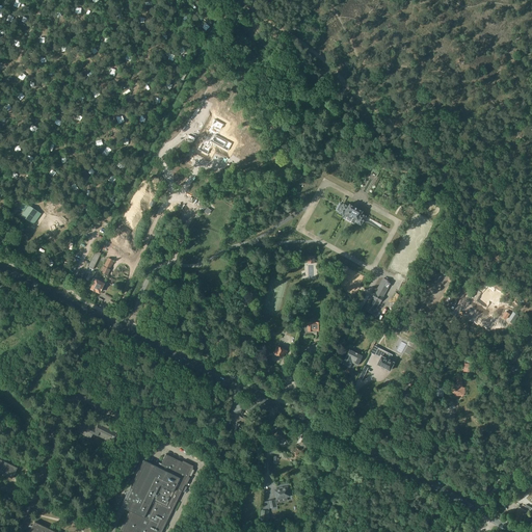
[(223,128),(214,123),(210,130),(209,129),(204,137),(206,137),(202,144),(211,150),(215,142),(225,149),(230,141),(219,135),(223,128)]
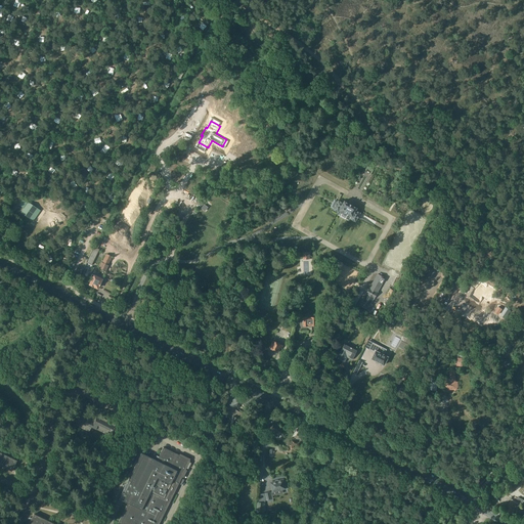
[(24,200),(19,205),(24,208),(25,208),(28,203),(24,200)]
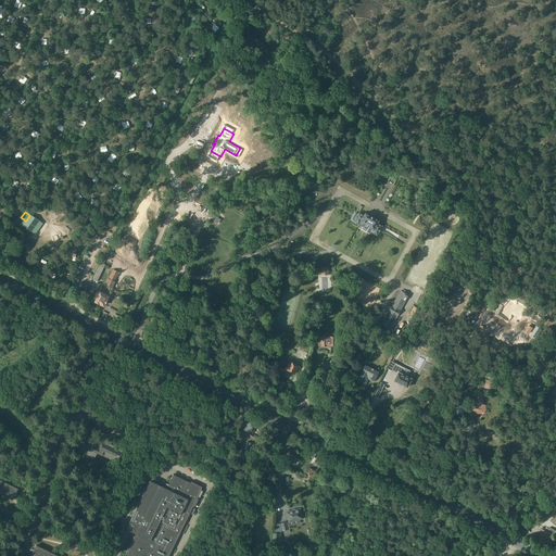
[(354,222),(353,223),(358,225),(357,228),(370,235),(371,232),(377,236),(379,232),(379,231),(382,226),(377,223),(379,220),(374,218),(375,218),(374,217),(370,216),(369,215),(365,213),(364,215),(358,213),(354,222)]
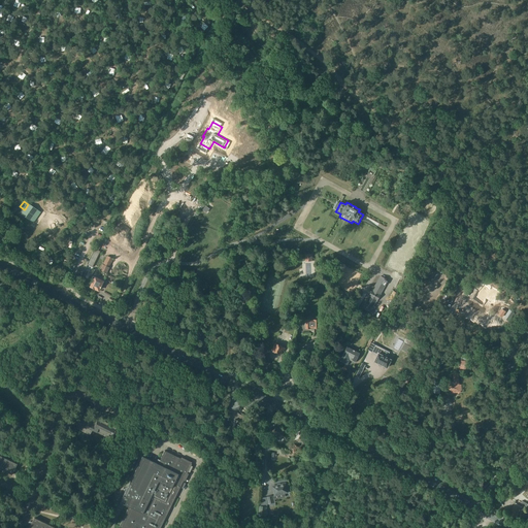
[(29,204),(22,215),(30,221),(37,210),(29,204)]
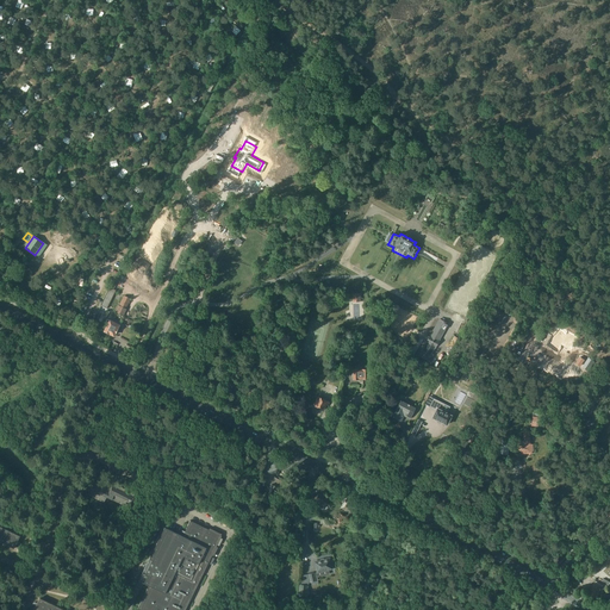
[(113,284),(103,305),(109,309),(117,291),(114,290),(117,286),(113,284)]
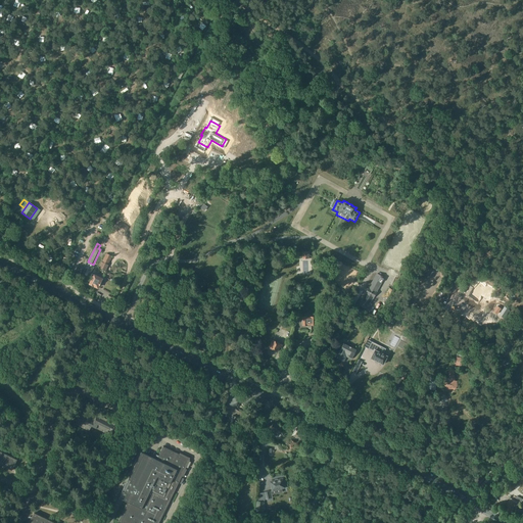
[(106,253),(99,268),(105,271),(112,256),(106,253)]
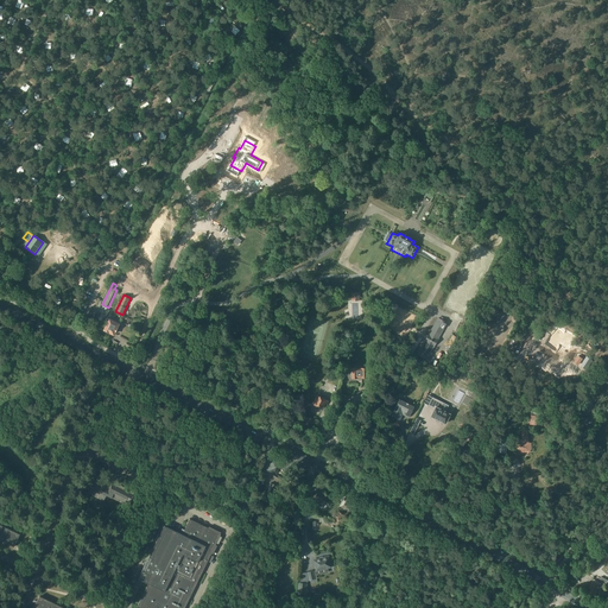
[(386,310),(378,305),(374,310),(384,316),(386,310)]
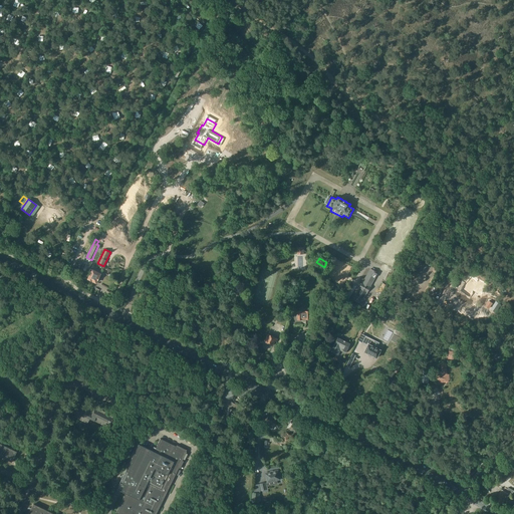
[(353,299),(356,301),(360,303),(366,293),(370,286),(377,272),(370,268),(362,282),(358,288),(359,289),(353,299)]
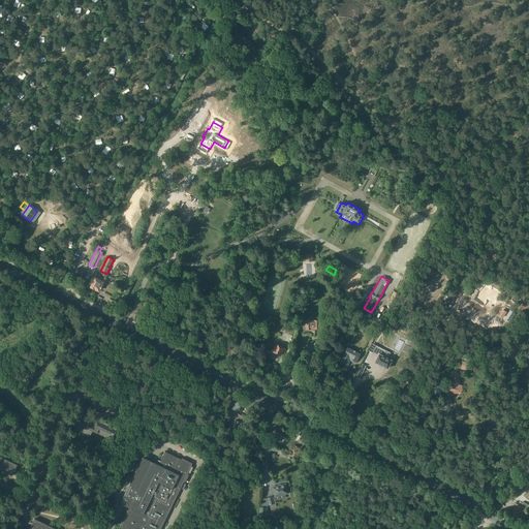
[(94,280),(91,287),(99,291),(102,284),(103,282),(98,279),(98,278),(96,277),(95,278),(93,277),(92,279),(94,280)]
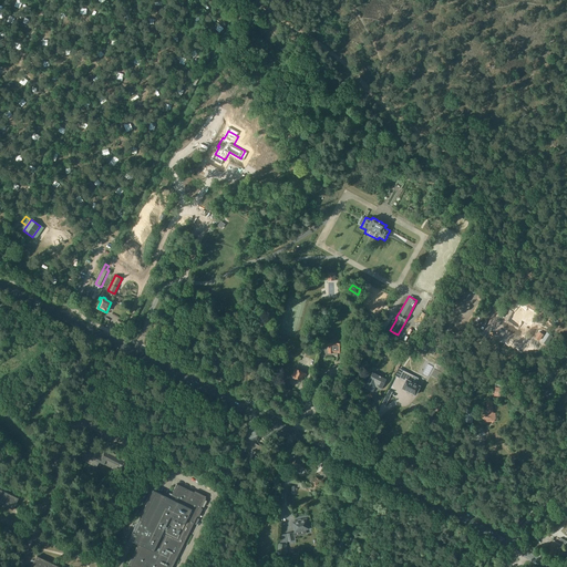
[(487,299),(484,306),(487,308),(487,307),(492,309),(495,303),(487,299)]
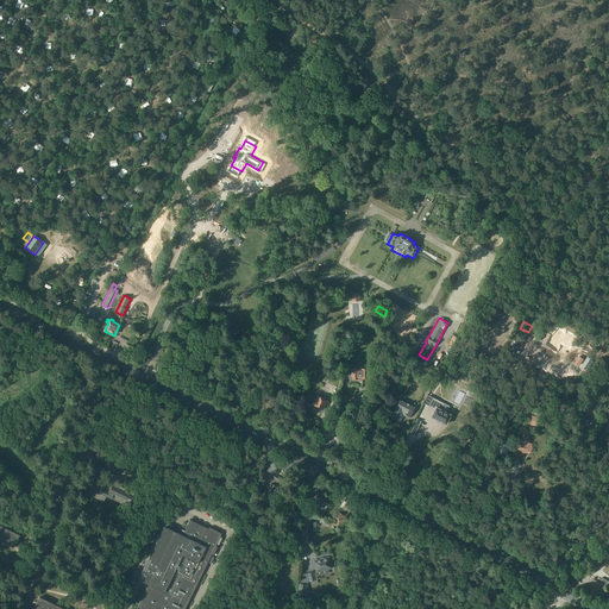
[(552,341),(557,345),(564,350),(567,344),(557,336),(552,341)]
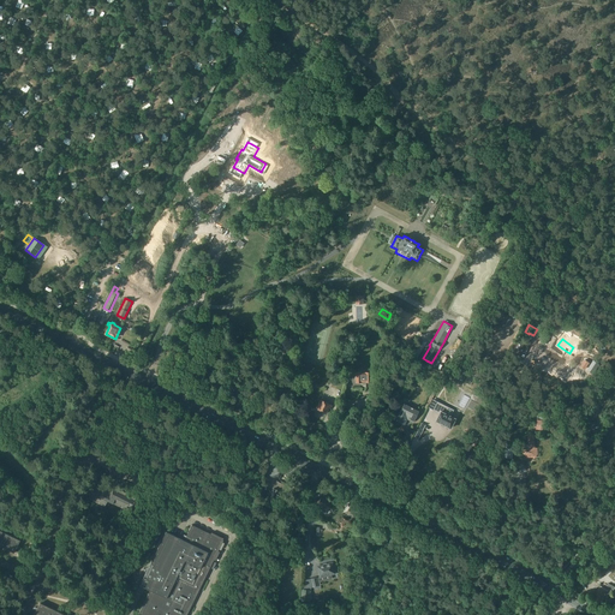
[(469,372),(461,369),(454,381),(461,384),(469,372)]
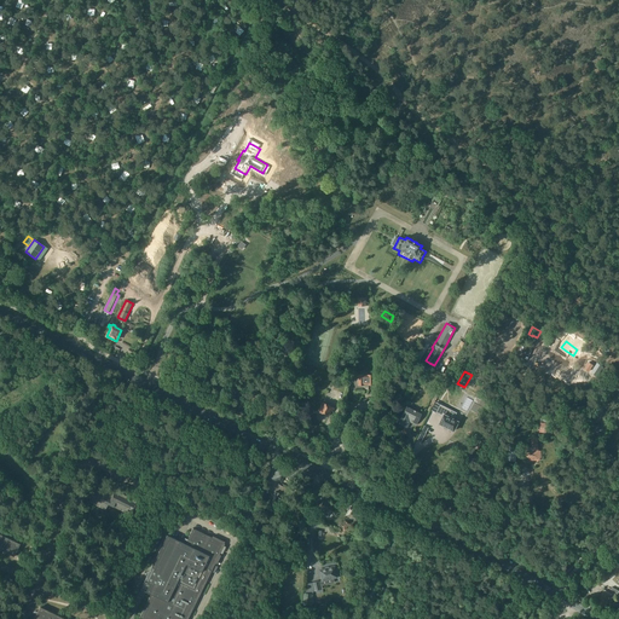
[(358,375),(358,385),(364,385),(369,385),(374,385),(374,375),(369,375),(369,376),(364,376),(364,375),(358,375)]
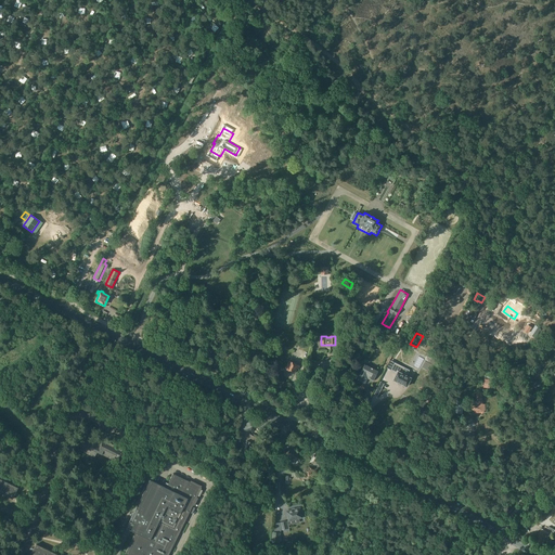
[(300,365),(289,360),(285,369),(295,373),(297,369),(298,370),(300,365)]
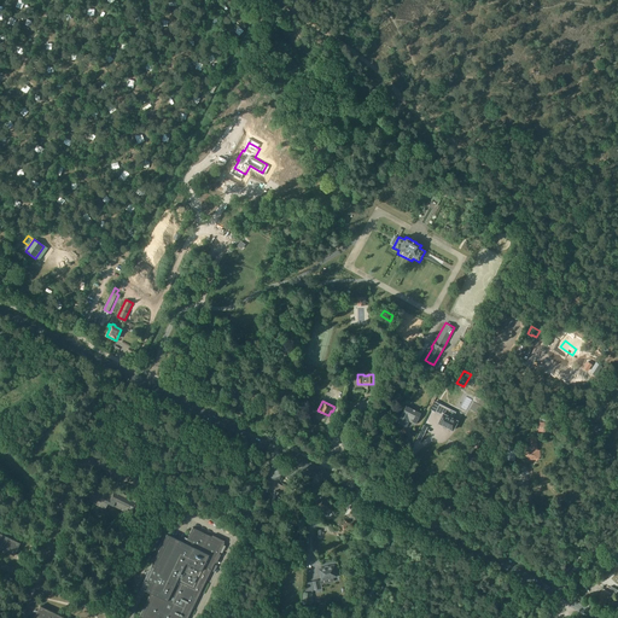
[(439,403),(435,412),(442,415),(438,423),(453,431),(458,421),(448,417),(452,409),(439,403)]
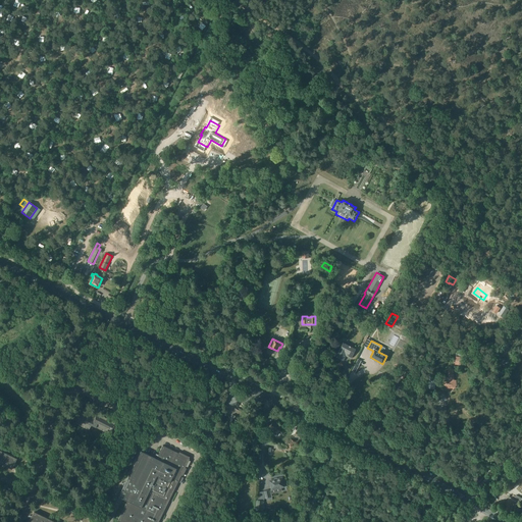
[(348,345),(348,346),(343,343),(340,348),(341,349),(336,357),(342,359),(344,355),(346,356),(346,355),(351,358),(355,349),(350,347),(351,347),(348,345)]
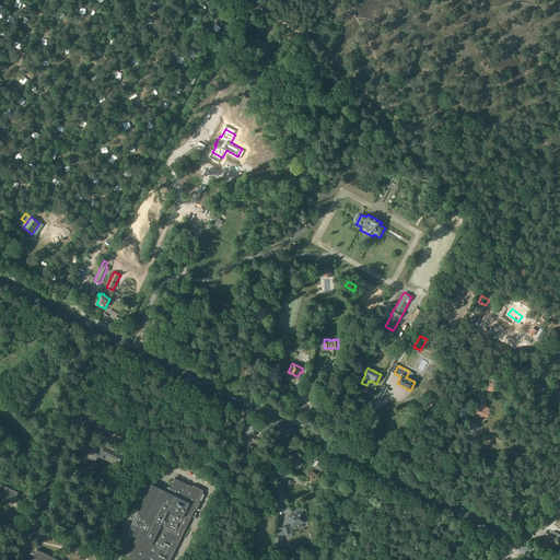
[(488,389),(499,391),(500,383),(489,382),(488,389)]
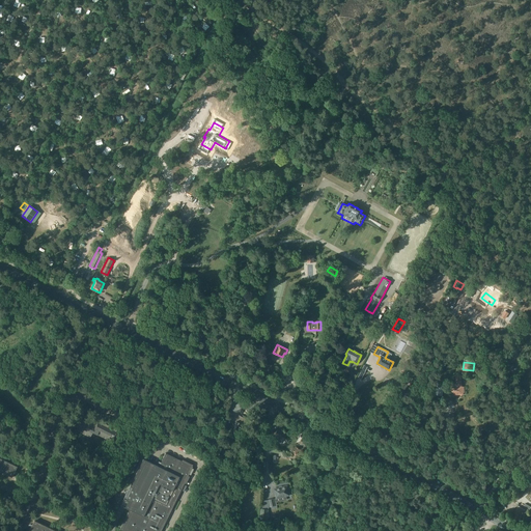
[(462,387),(460,374),(455,375),(456,384),(453,384),(454,386),(452,386),(453,388),(452,388),(452,392),(454,391),(455,394),(456,393),(457,394),(459,394),(459,393),(465,392),(464,387),(462,387)]
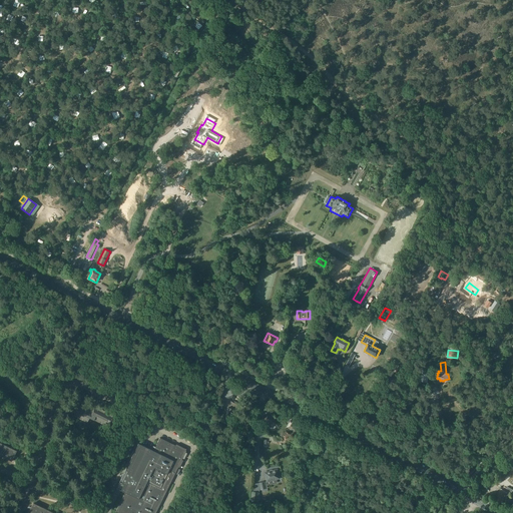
[(237,405),(230,401),(226,409),(224,409),(223,412),(225,413),(222,419),(228,422),(232,413),(234,414),(235,411),(234,410),(235,408),(236,409),(237,407),(236,406),(237,405)]
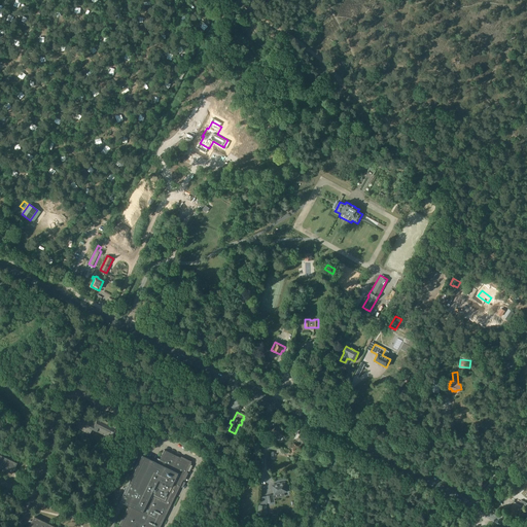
[(81,415),(75,427),(90,433),(92,429),(112,438),(115,432),(118,433),(121,428),(98,417),(96,421),(94,420),(93,421),(81,415)]
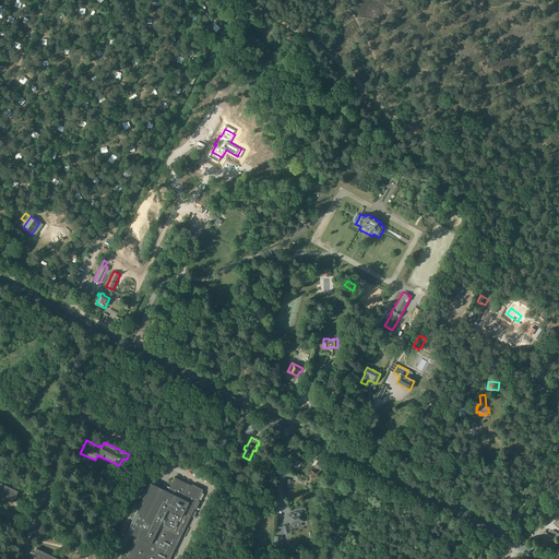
[(293,452),(288,459),(293,461),(292,463),(293,464),(292,465),(296,467),(301,456),(293,452)]
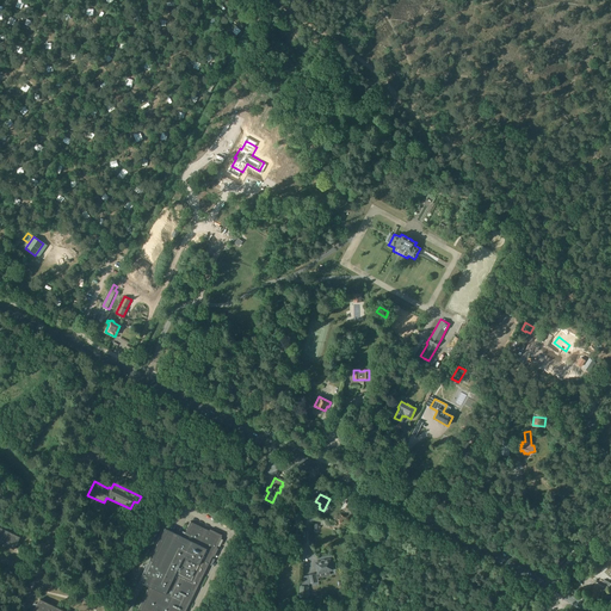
[(165,528),(144,571),(139,581),(149,586),(139,610),(141,610),(156,610),(158,610),(160,610),(185,610),(209,565),(213,566),(215,560),(213,557),(222,537),(191,522),(183,537),(165,528)]
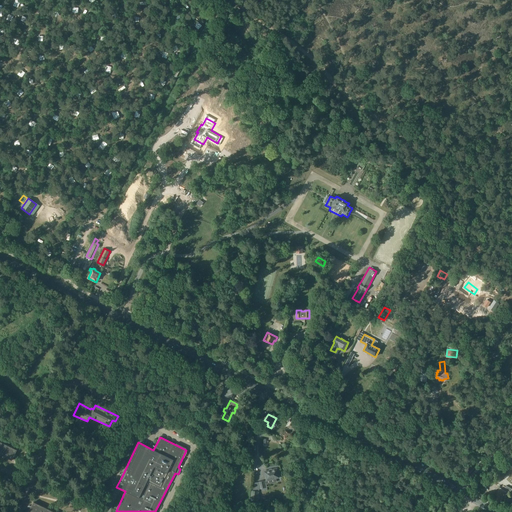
[(0,454),(12,460),(17,450),(0,441),(0,454)]
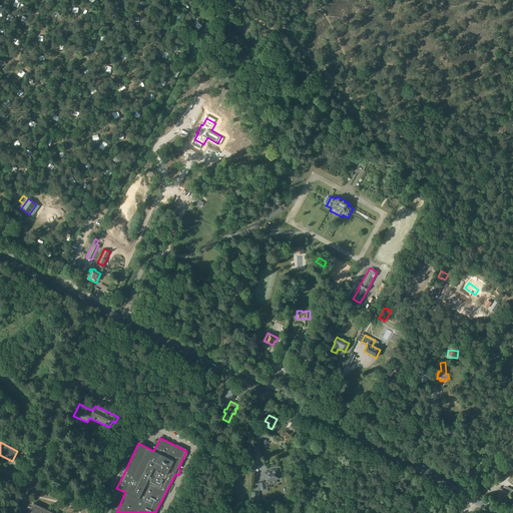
[(266,473),(267,481),(280,478),(278,470),(273,471),(271,472),(271,471),(270,472),(266,473)]
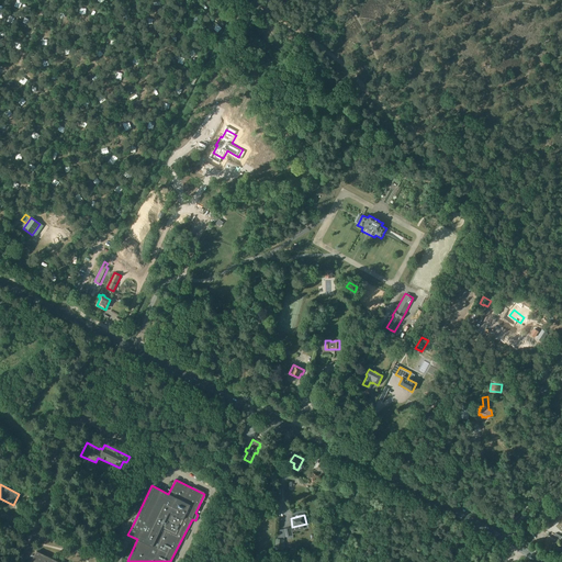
[(561,536),(560,536),(555,532),(554,537),(557,538),(554,541),(548,537),(542,548),(549,551),(551,547),(554,549),(560,539),(561,540),(561,536)]
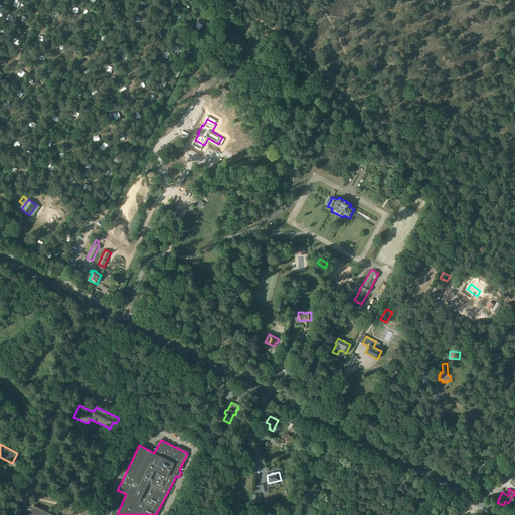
[(54,514),(33,505),(28,514),(54,514)]
